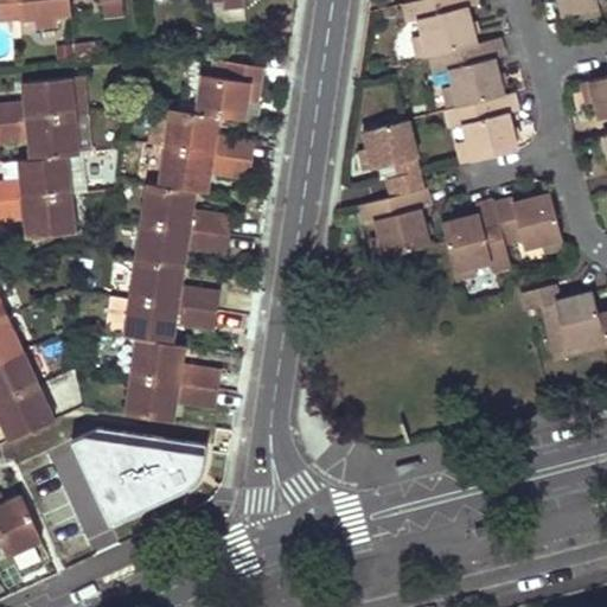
[(21,19),(18,0),(0,0),(2,21),(21,19)]
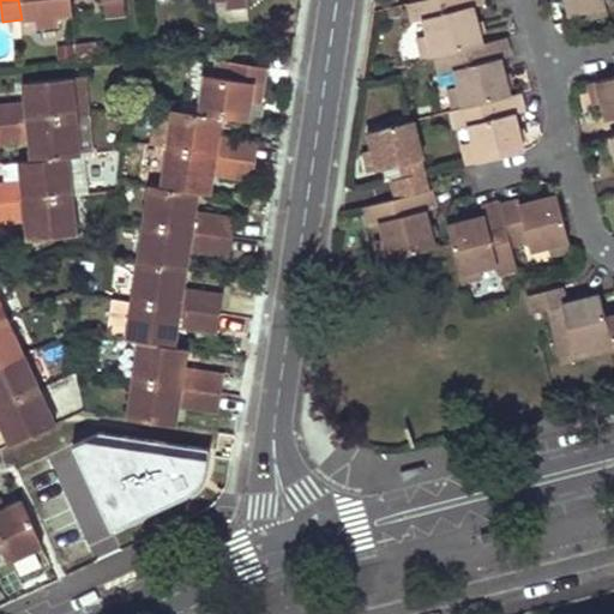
[(71,14),(70,0),(18,0),(22,19),(36,18),(37,26),(58,25),(58,16),(71,14)]
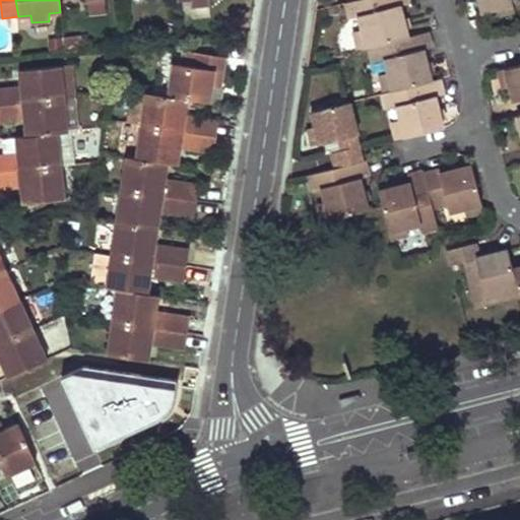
[(407,3),(406,0),(358,0),(346,3),(350,18),(361,15),(364,29),(369,47),(370,47),(406,38),(398,6),(407,3)]
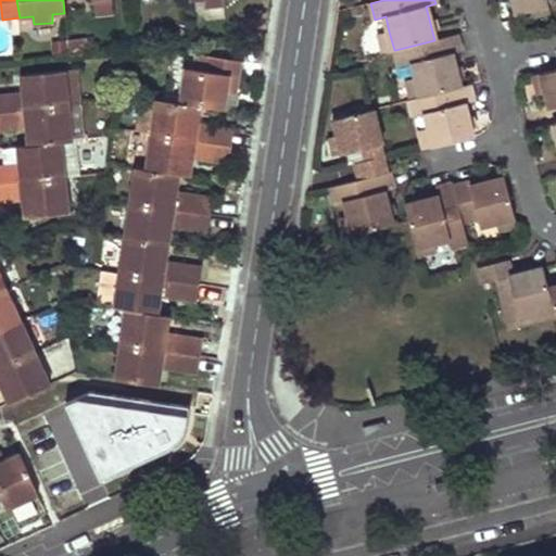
[(548,4),(547,0),(509,0),(514,13),(529,9),(548,4)]
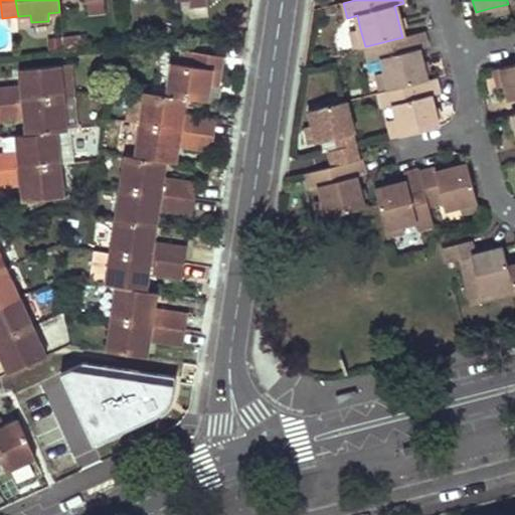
[(510,11),(508,4),(490,8),(492,16),(510,11)]
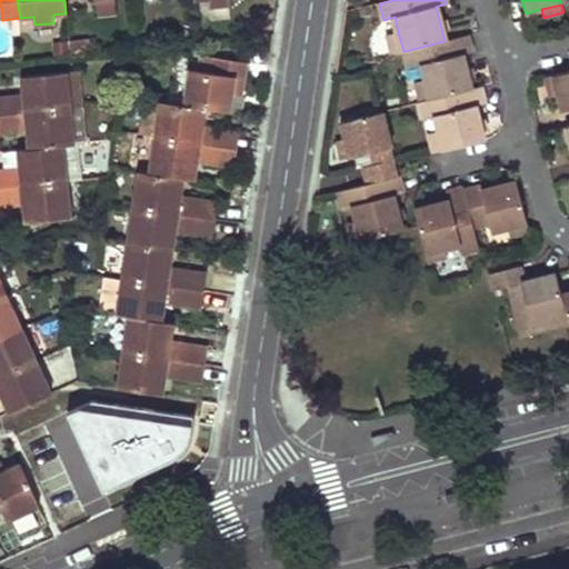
[(390,35),(395,53),(403,51),(398,32),(390,35)]
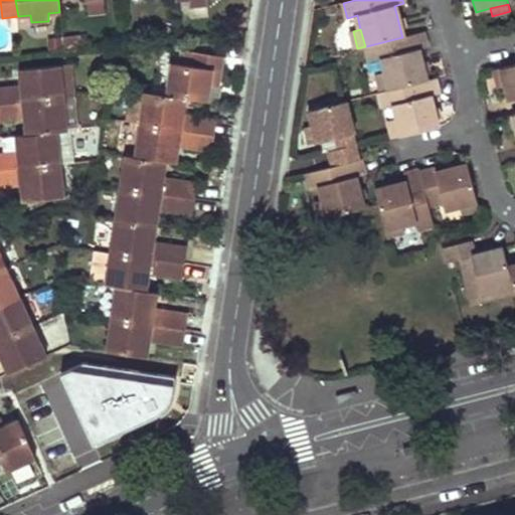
[(426,47),(422,32),(402,37),(366,46),(370,61),(380,59),(384,72),(388,91),(425,80),(417,49),(426,47)]
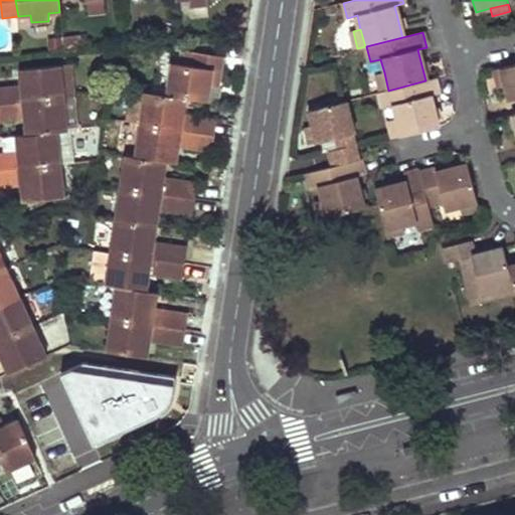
[(79,35),(62,37),(63,49),(80,48),(79,35)]
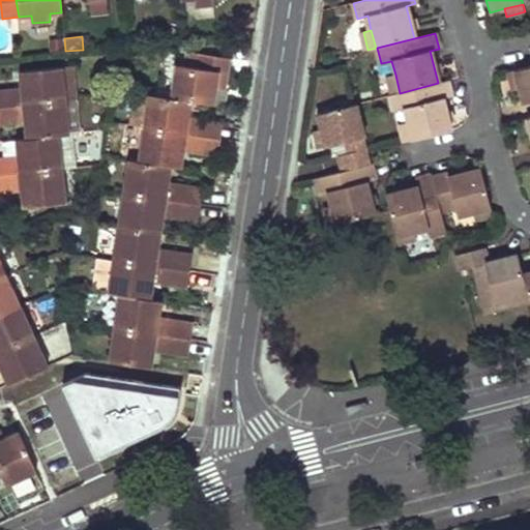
[(176,64),(171,97),(192,100),(214,104),(216,89),(226,90),(230,58),(199,53),(197,67),(176,64)]
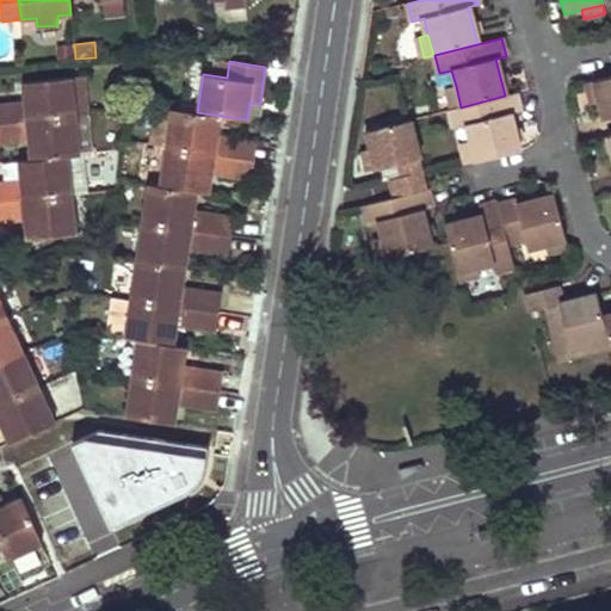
[(85,76),(73,78),(76,116),(88,115),(85,76)]
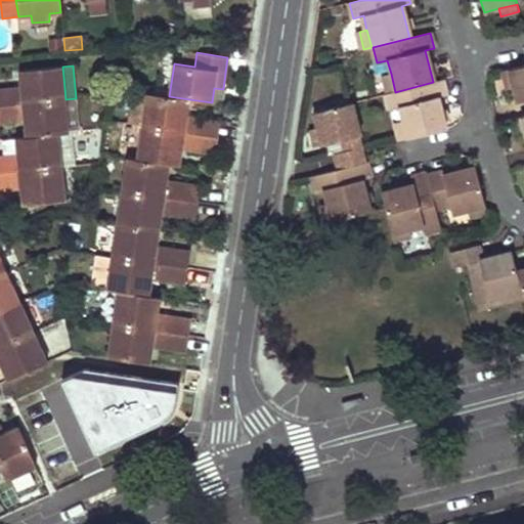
[(523,66),(509,70),(513,88),(517,102),(523,100),(523,66)]
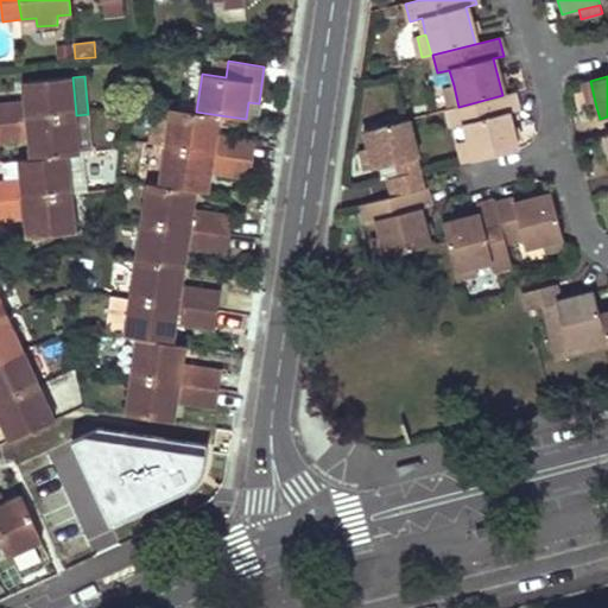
[(0,103),(0,122),(76,115),(73,77),(21,82),(24,101),(0,103)]
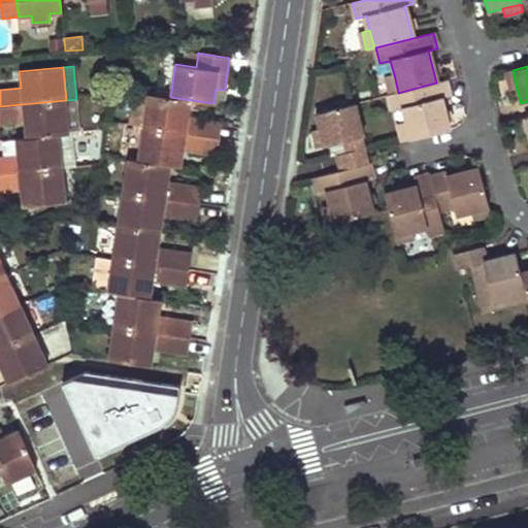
[(510,90),(517,89),(513,70),(505,72),(510,90)]
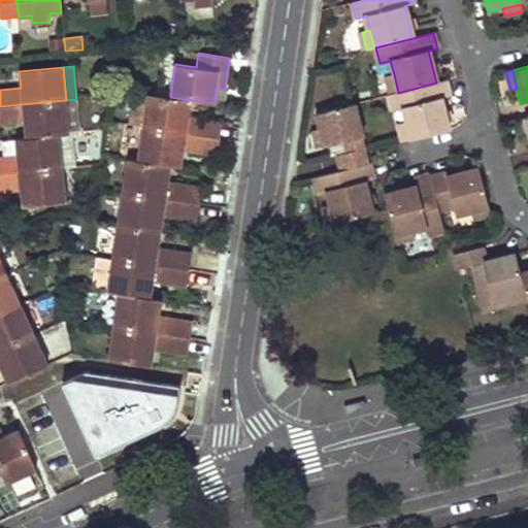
[(386,77),(390,95),(398,93),(394,74),(386,77)]
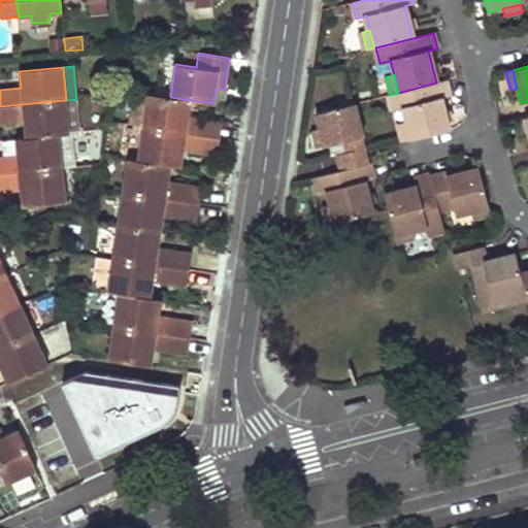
[(450,96),(446,80),(436,83),(398,93),(390,95),(388,96),(392,111),(402,108),(406,123),(410,140),(449,130),(440,98),(450,96)]
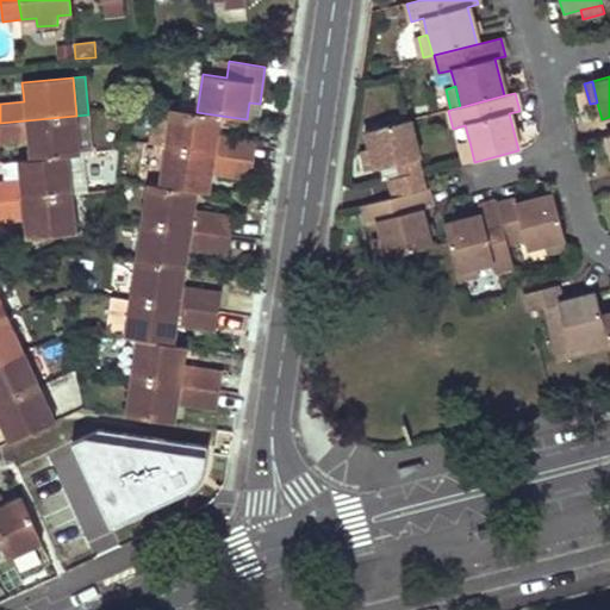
[(249,103),(247,119),(260,122),(262,104),(260,104),(249,103)]
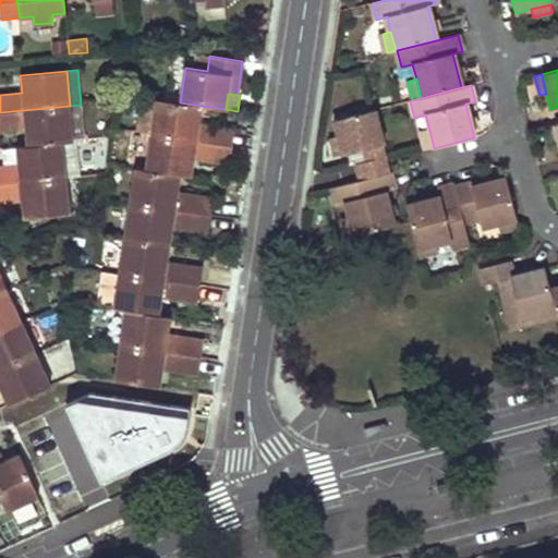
[(156,99),(143,97),(137,132),(150,134),(156,99)]
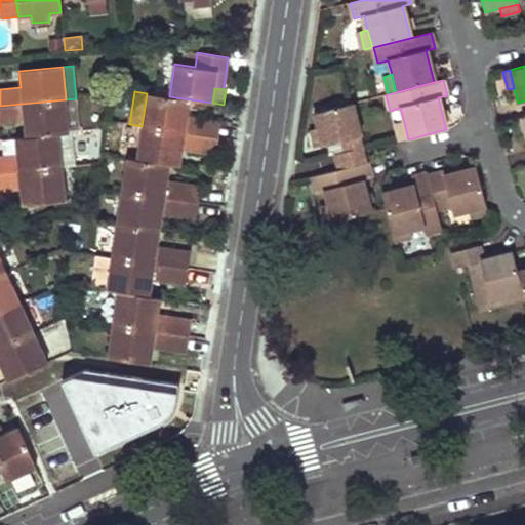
[(147,93),(142,126),(218,137),(221,121),(188,116),(190,99),(169,96),(147,93)]
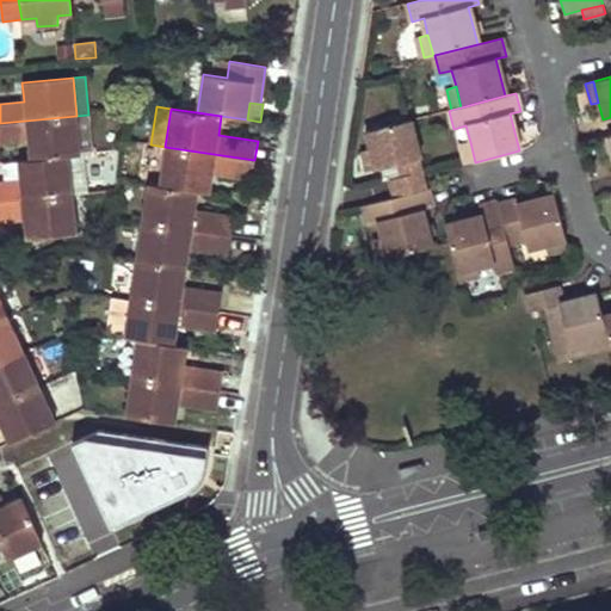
[(0,123),(0,143),(29,141),(30,160),(68,156),(80,155),(81,155),(76,116),(0,123)]
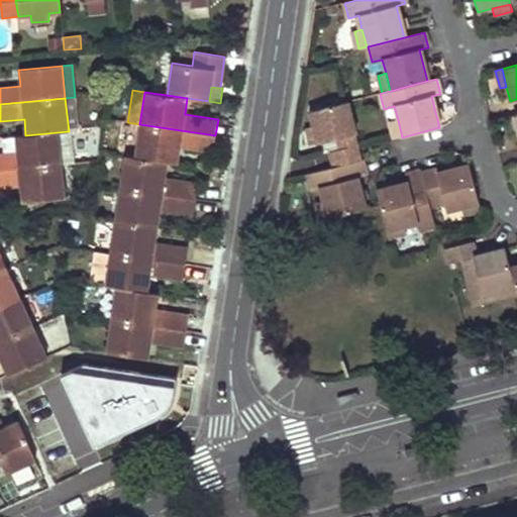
[(347,102),(310,112),(313,126),(318,143),(324,142),(326,150),(330,153),(334,167),(362,160),(347,102)]
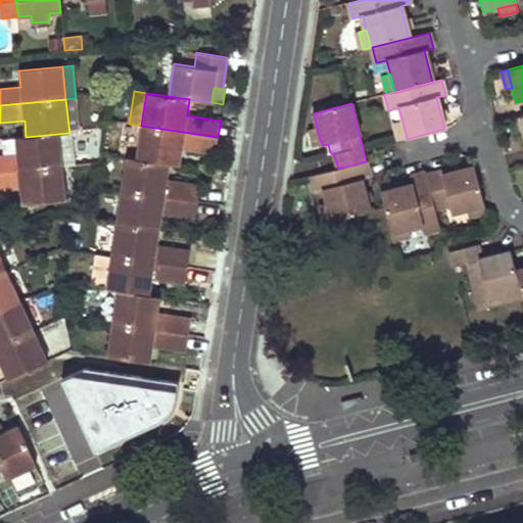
[(522,135),(522,130),(520,116),(513,119),(518,137),(522,135)]
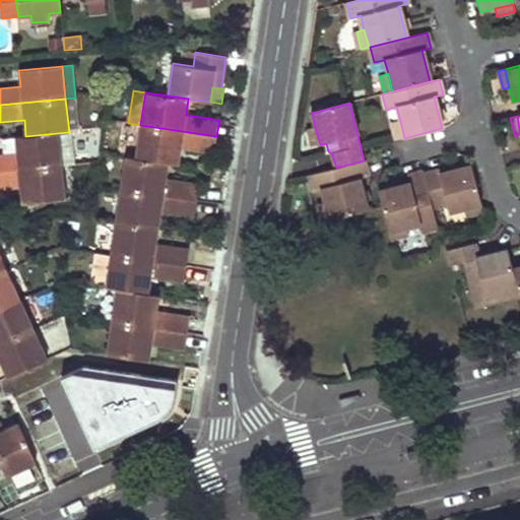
[(392,123),(397,140),(404,138),(400,121),(392,123)]
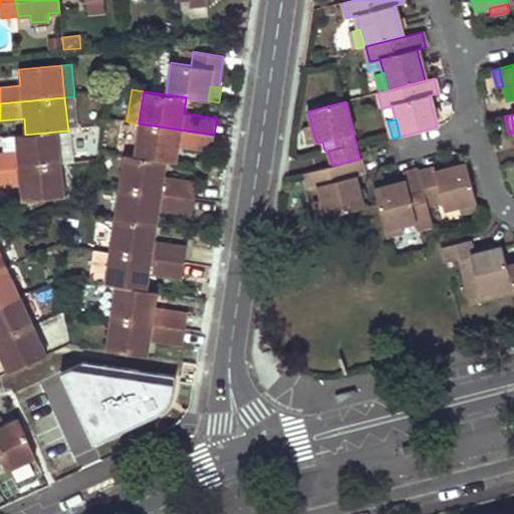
[(139,123),(134,156),(166,161),(176,163),(179,147),(211,152),(214,135),(139,123)]
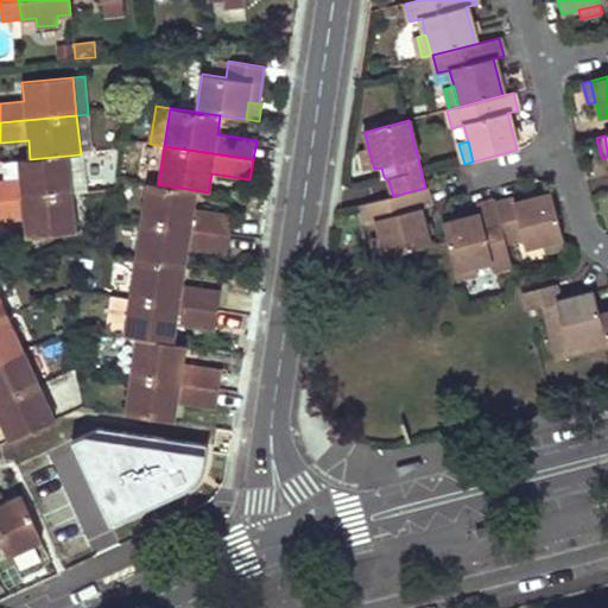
[(365,171),(374,169),(368,149),(360,151),(365,171)]
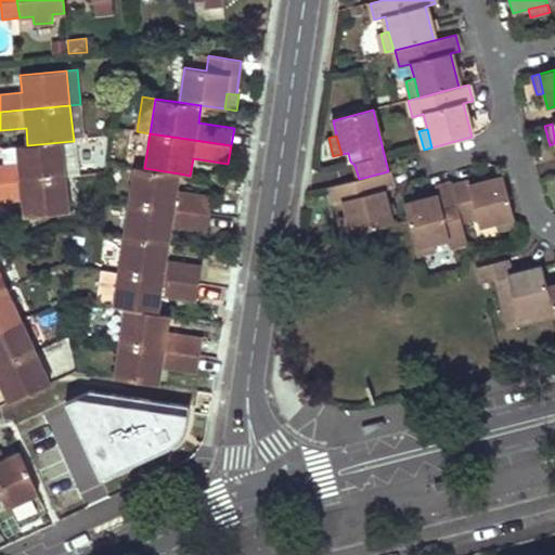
[(62,142),(66,177),(77,176),(73,141),(62,142)]
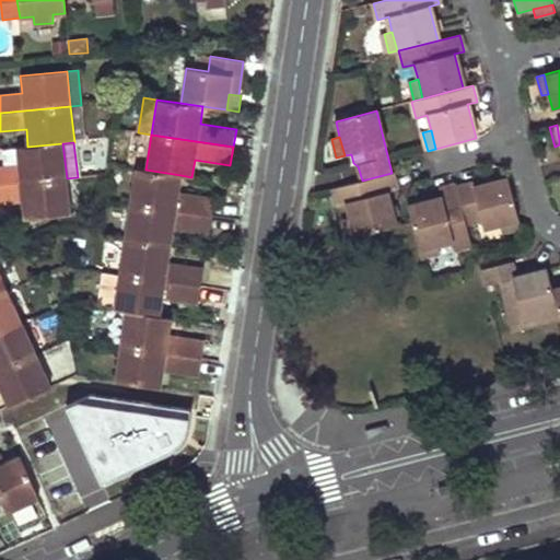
[(0,166),(0,185),(67,178),(62,143),(27,147),(16,148),(19,165),(0,166)]
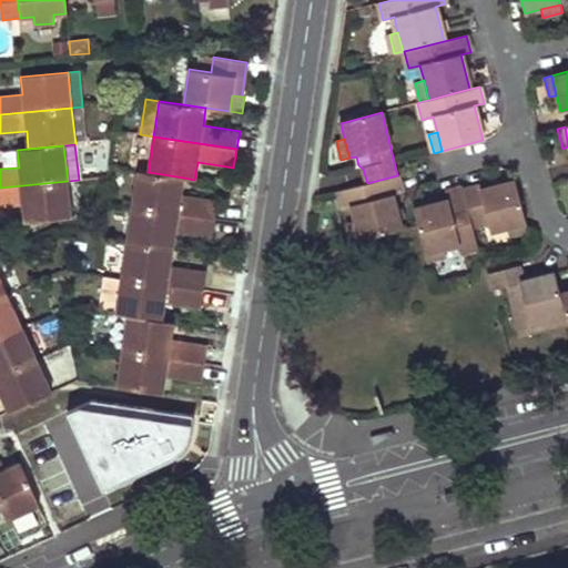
[(148,172),(137,171),(132,206),(214,220),(217,201),(181,195),(183,178),(148,172)]
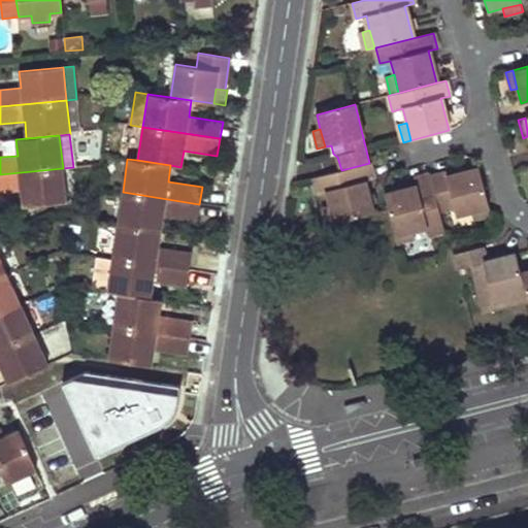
[(374,178),(369,163),(341,170),(311,177),(316,194),(326,191),(330,206),(335,224),(373,212),(365,180),(374,178)]
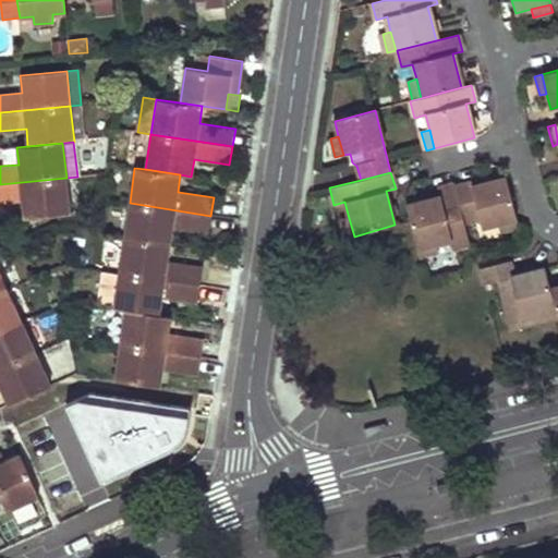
[(517,218),(507,177),(472,186),(471,182),(456,186),(464,222),(480,219),(482,228),(498,223),(517,218)]
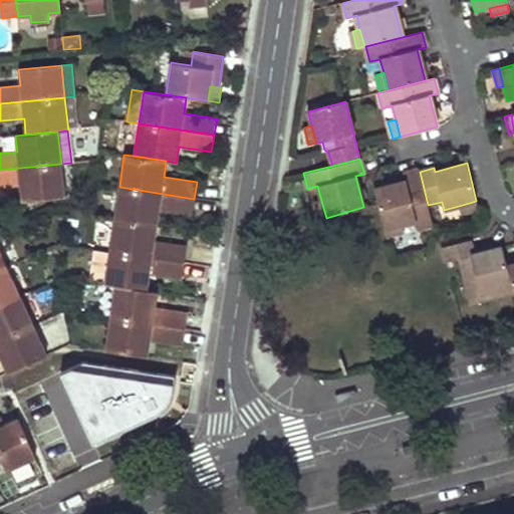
[(0,170),(0,187),(20,185),(22,201),(64,196),(61,164),(0,170)]
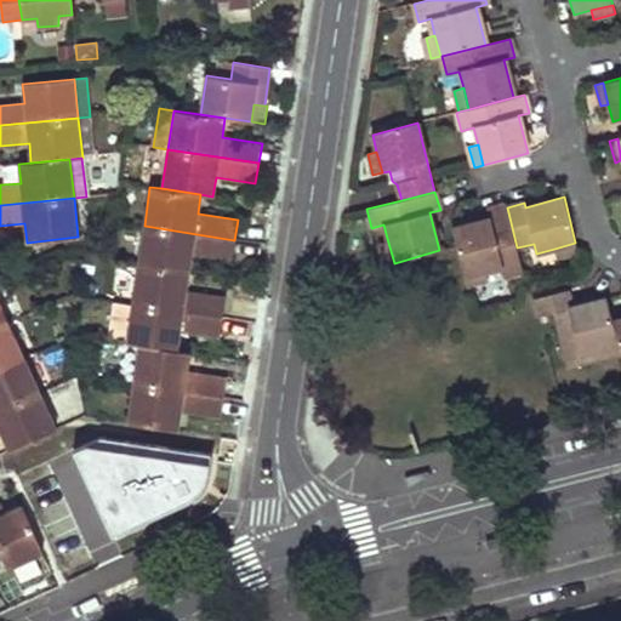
[(453,229),(456,246),(465,277),(485,272),(501,267),(505,278),(524,272),(517,248),(507,208),(506,205),(486,210),(489,218),(453,229)]
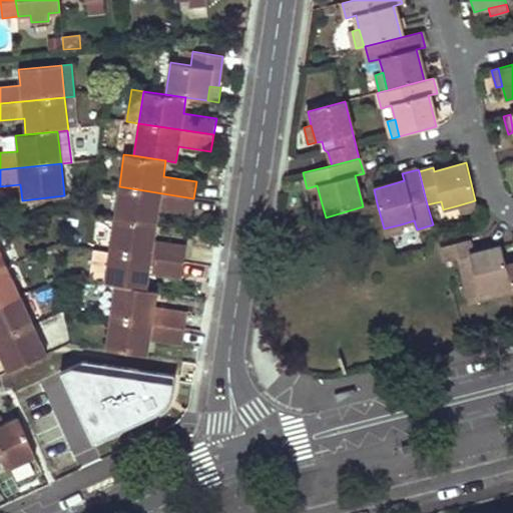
[(119,186),(114,218),(156,225),(158,209),(191,214),(193,198),(119,186)]
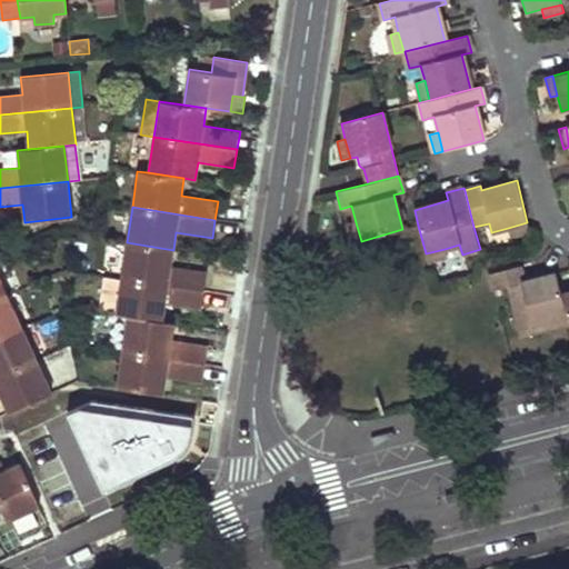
[(356,222),(347,225),(352,243),(361,241),(356,222)]
